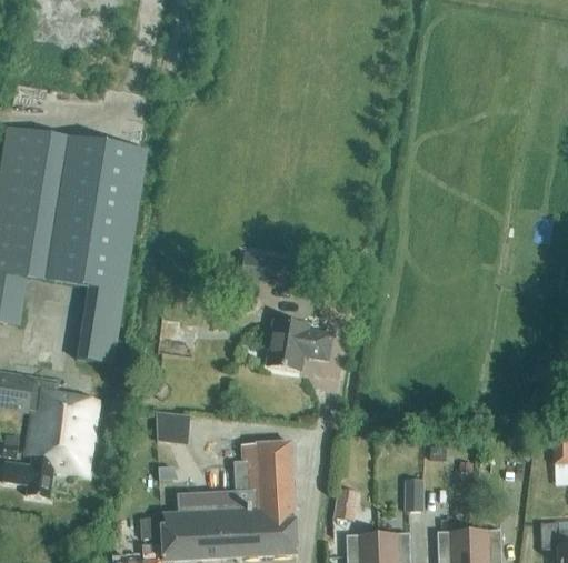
[(148,147),(8,124),(0,172),(0,319),(23,322),(31,275),(89,284),(77,357),(113,362),(148,147)]
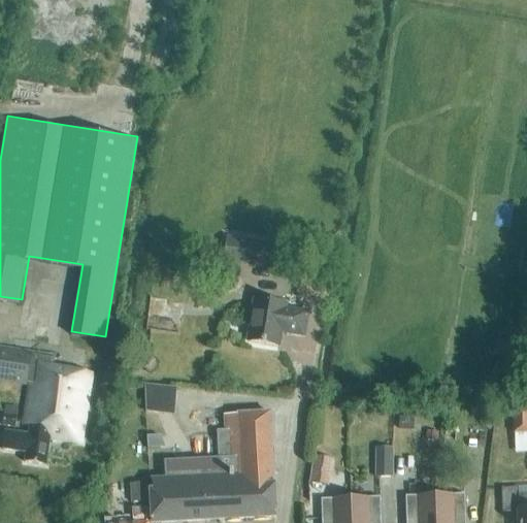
[(273,264),(277,239),(229,231),(225,256),(273,264)]
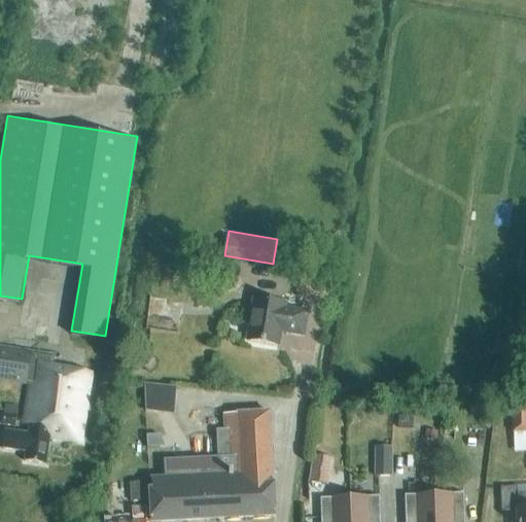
[(179,331),(186,279),(154,274),(147,325),(179,331)]
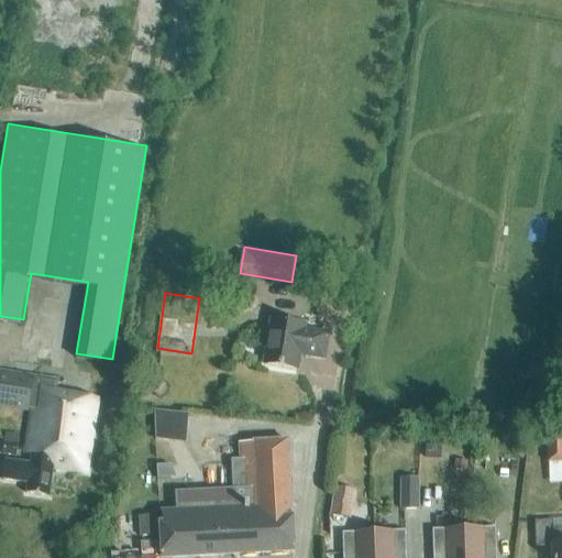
[(302,351),(327,356),(331,327),(307,324),(308,319),(271,314),(263,360),(300,367),(302,351)]
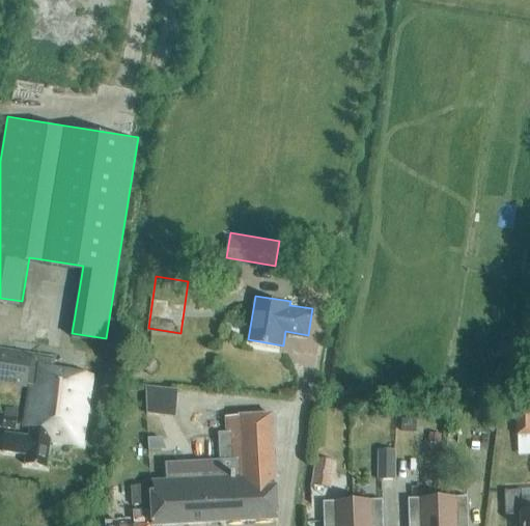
[(81,443),(92,371),(50,365),(51,358),(0,349),(0,376),(30,382),(23,434),(5,431),(3,448),(26,451),(25,461),(48,464),(52,439),(81,443)]
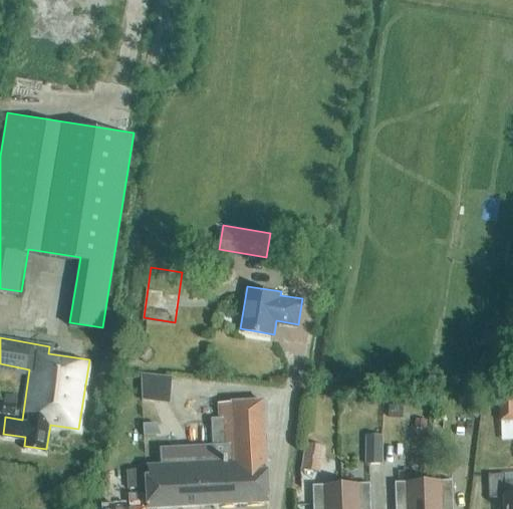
[(144,339),(135,348),(147,359),(155,350),(144,339)]
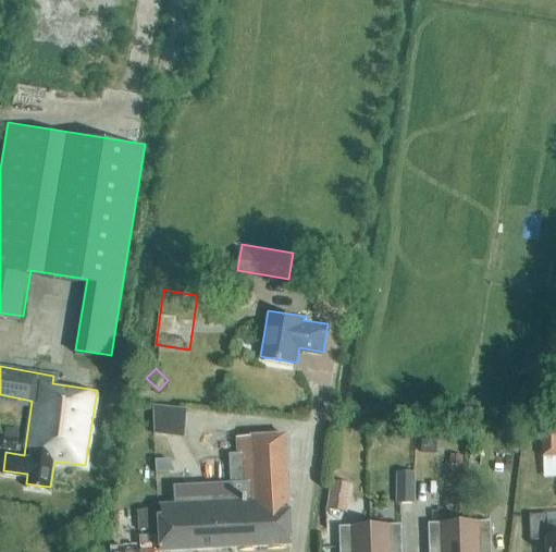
[(155,429),(185,433),(188,404),(152,402),(155,429)]
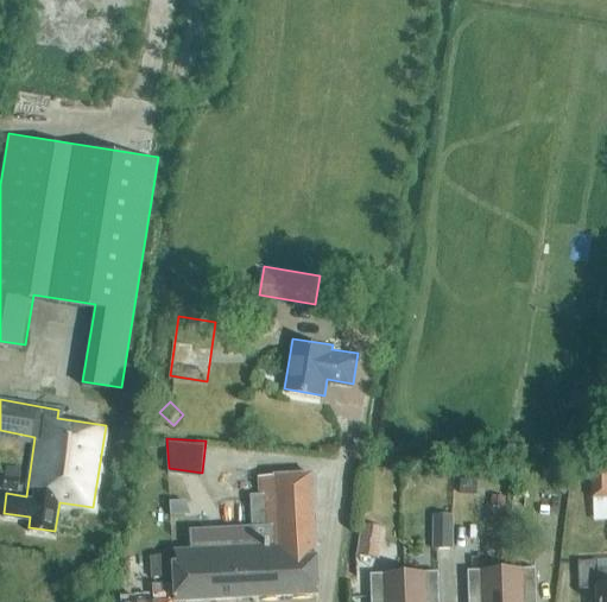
[(18,487),(20,467),(21,463),(8,461),(5,485),(18,487)]
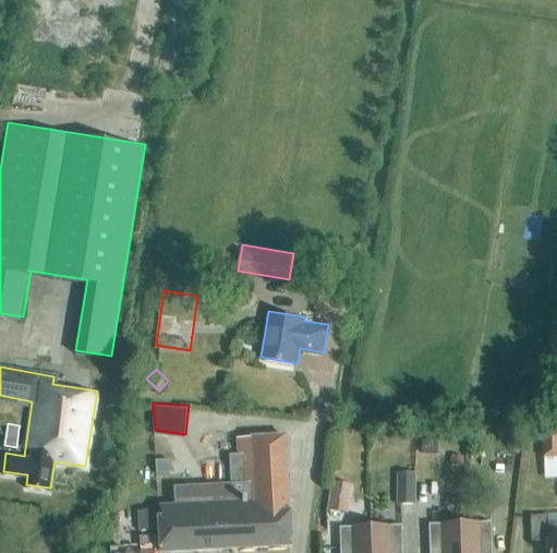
[(556,428),(542,429),(543,454),(556,453),(556,428)]
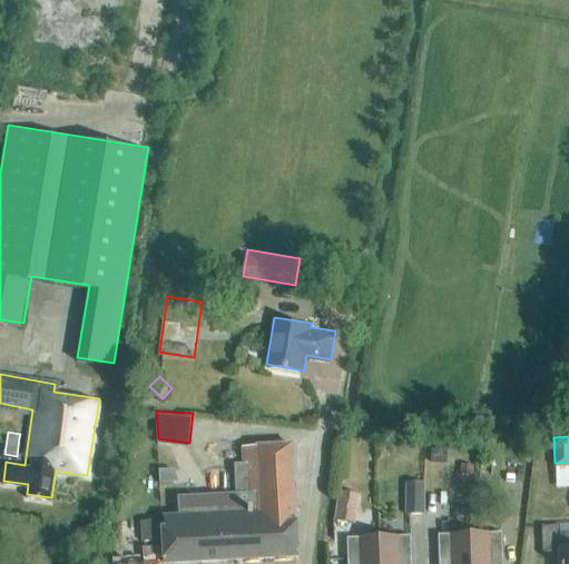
[(165,562),(300,554),(293,442),(244,444),(244,462),(236,462),(237,492),(179,495),(180,514),(165,515),(166,527),(163,528),(165,562)]
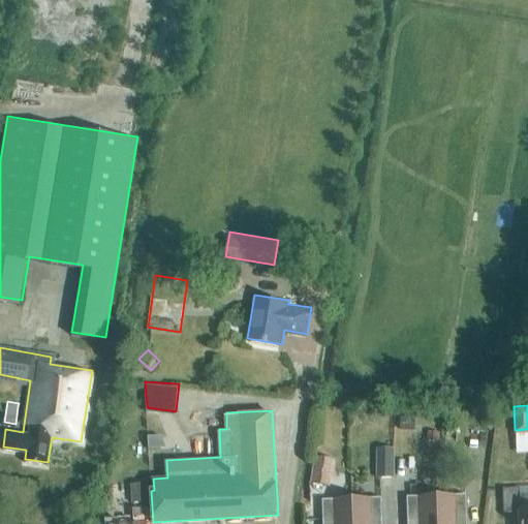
[(416,413),(401,413),(401,426),(415,427),(416,413)]
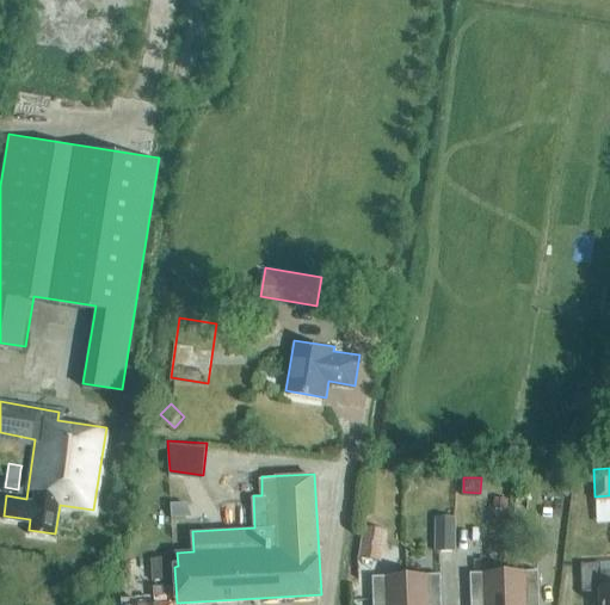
[(494,501),(507,502),(507,493),(494,493),(494,501)]
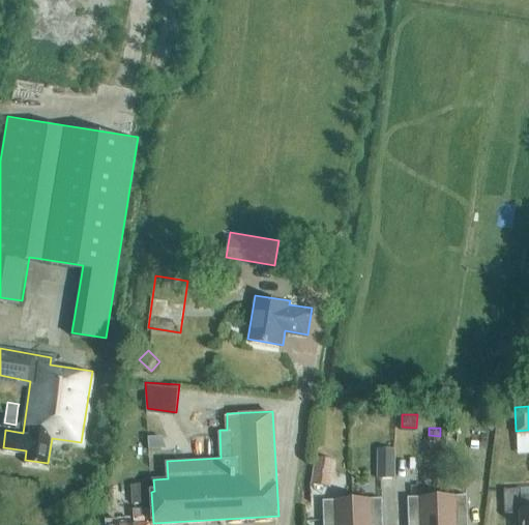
[(415,473),(416,451),(416,447),(415,447),(416,438),(413,438),(413,437),(412,437),(412,432),(401,431),(401,437),(400,437),(399,446),(402,446),(400,472),(415,473)]
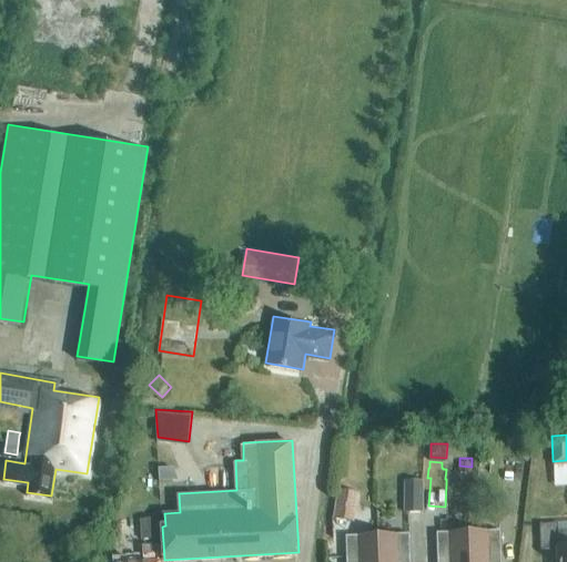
[(179,477),(174,463),(159,463),(160,477),(179,477)]
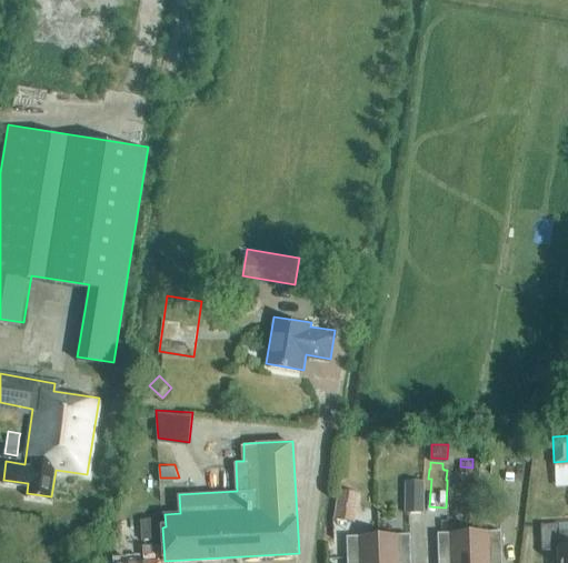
[(406,509),(424,509),(424,478),(407,478),(406,509)]
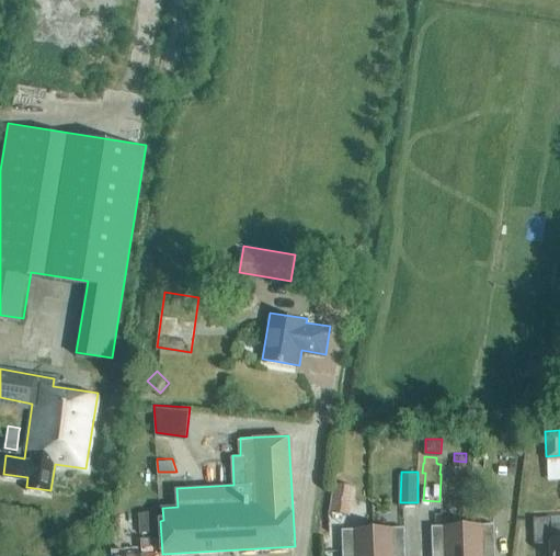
[(351,511),(355,484),(335,480),(331,509),(351,511)]
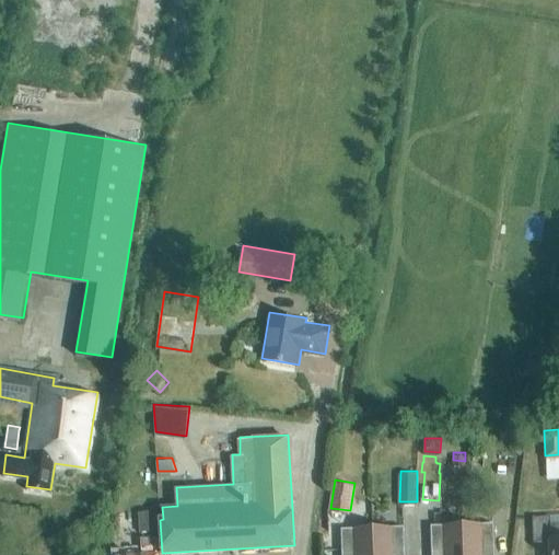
[(156,530),(155,519),(154,508),(139,509),(141,531),(156,530)]
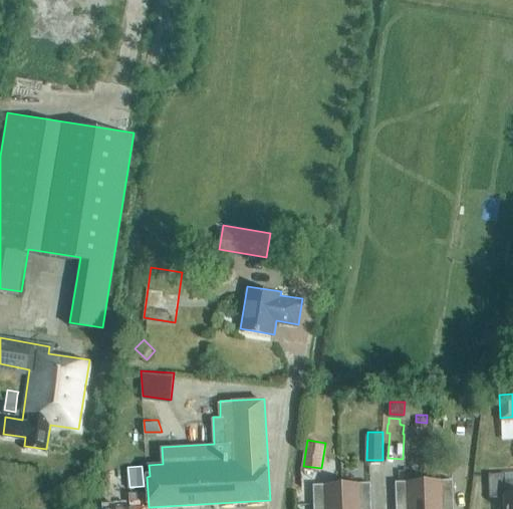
[(505,508),(512,508),(512,478),(505,479),(505,471),(488,472),(489,496),(505,495),(505,508)]
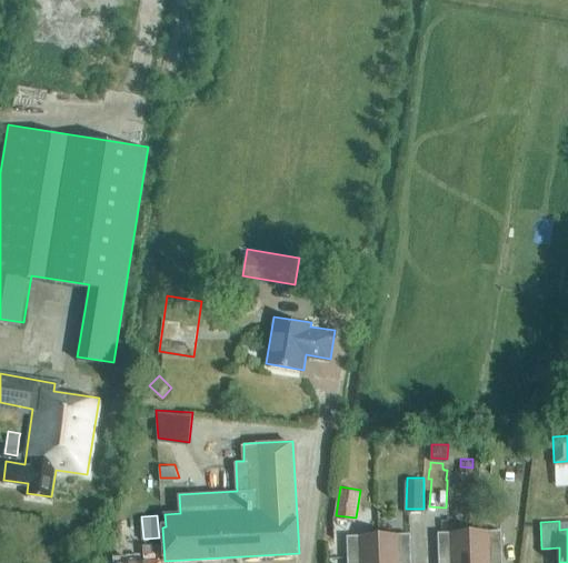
[(501,562),(500,529),(469,530),(469,562),(501,562)]
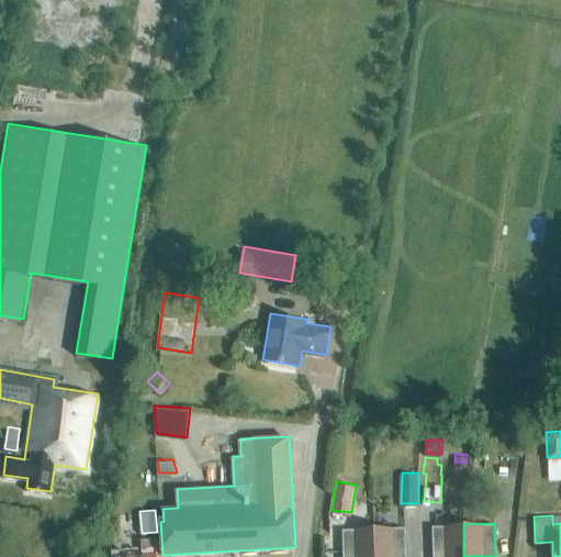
[(463,556),(463,524),(432,525),(433,556),(463,556)]
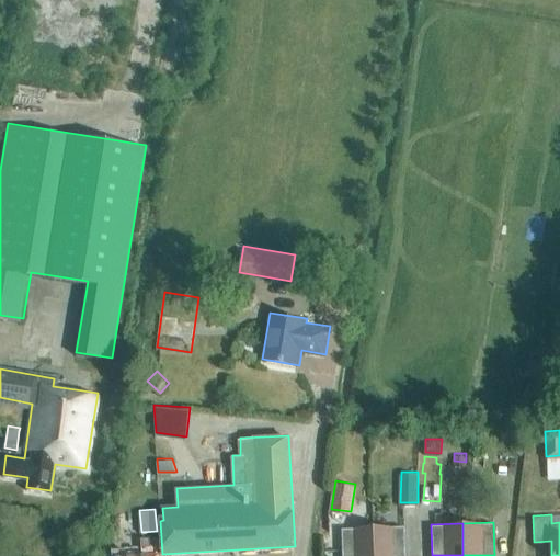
[(404,555),(403,525),(373,526),(373,555),(404,555)]
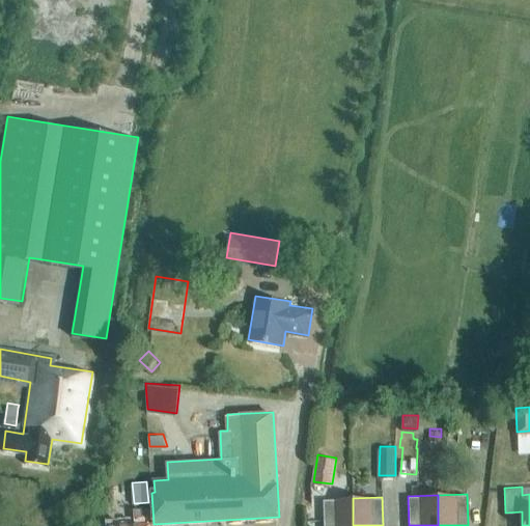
[(353,525),(353,498),(323,499),(323,525),(353,525)]
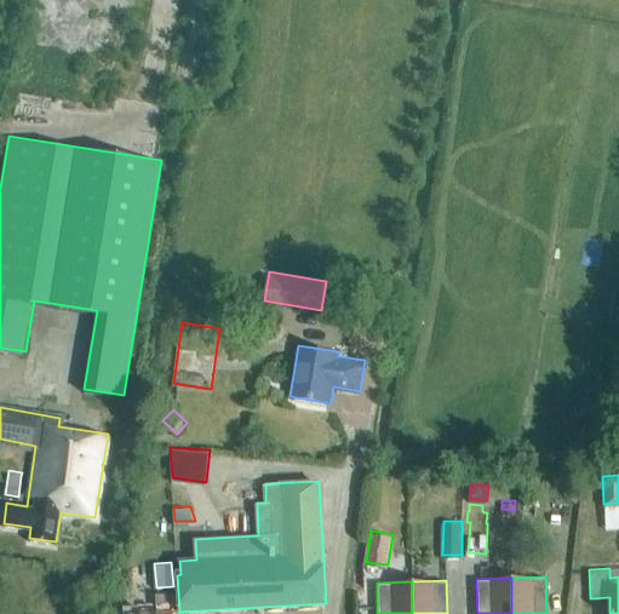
[(173,613),(173,594),(156,595),(158,613),(153,613),(173,613)]
